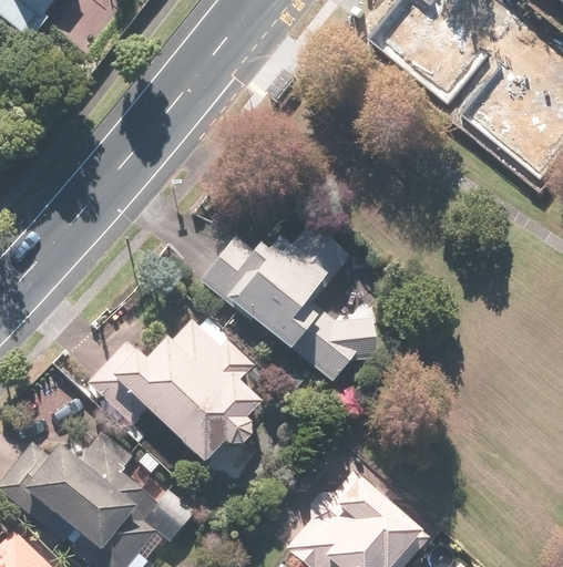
[(63,0),(0,0),(0,18),(28,42),(63,0)]
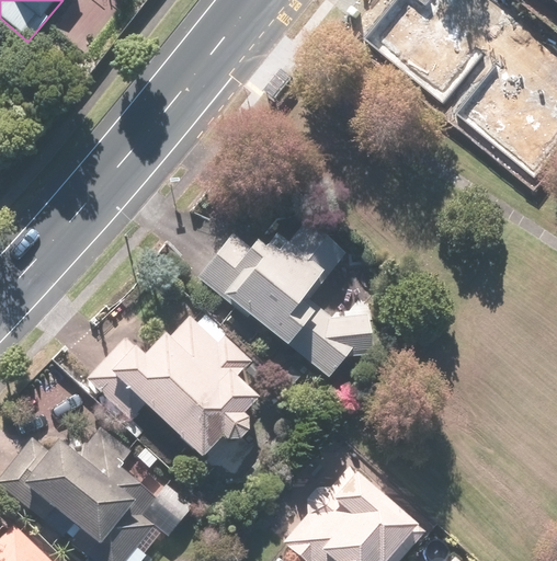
[(393,64),(436,99),(447,86),(450,88),(457,78),(476,93),(470,101),(514,136),(556,83),(549,78),(541,70),(556,49),(556,44),(537,29),(524,44),(515,36),(521,30),(485,0),(479,0),(459,24),(439,8),(393,64)]
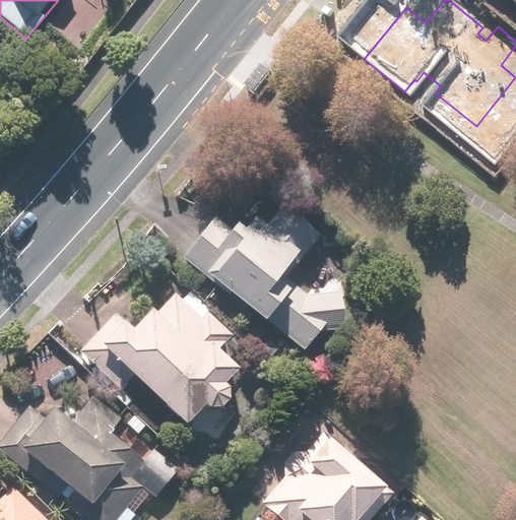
[(318,233),(280,204),(266,223),(248,210),(233,231),(212,216),(181,260),(305,349),(321,329),(341,330),(342,294),(307,293),(284,273),(300,252),(303,255),(318,233)]
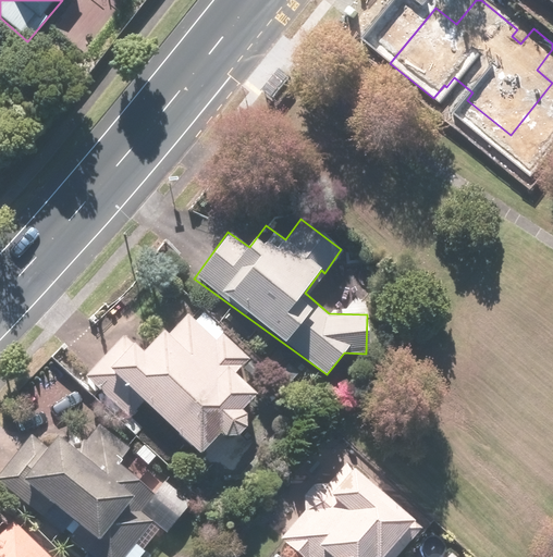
[(241,434),(247,425),(245,408),(258,394),(235,372),(248,358),(221,334),(218,337),(188,311),(169,333),(164,329),(146,348),(127,332),(86,373),(127,415),(144,398),(199,454),(220,432),(241,434)]
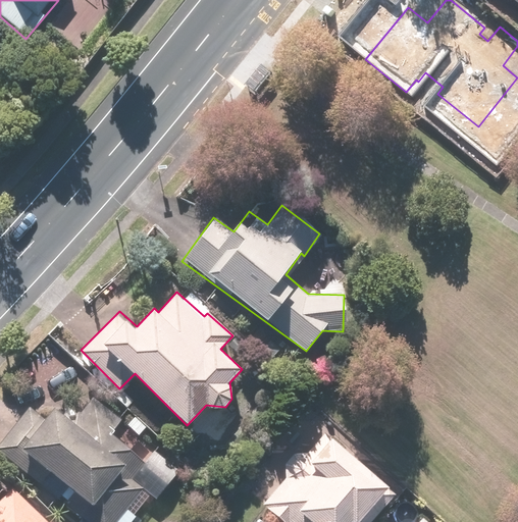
[(287,356),(263,335),(253,348),(276,368),(287,356)]
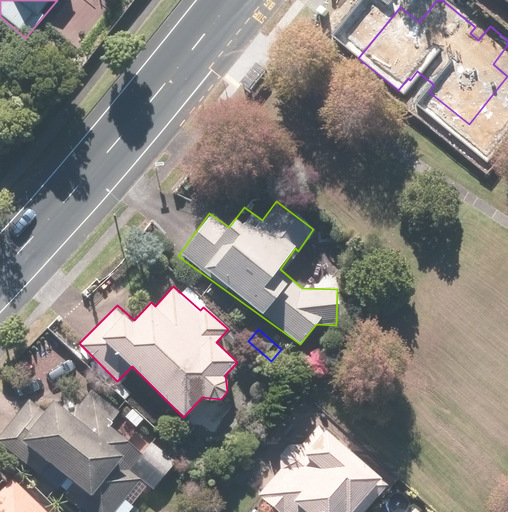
[(44,411),(30,397),(0,430),(0,441),(36,473),(48,460),(71,480),(62,490),(86,511),(111,511),(141,479),(151,488),(176,461),(152,439),(140,451),(109,423),(120,410),(92,385),(70,409),(57,397),(44,411)]
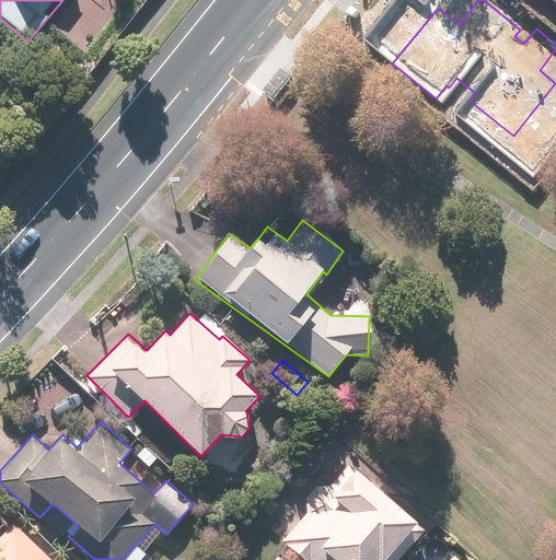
[(404,559),(418,546),(360,487),(303,543),(320,559),(404,559)]
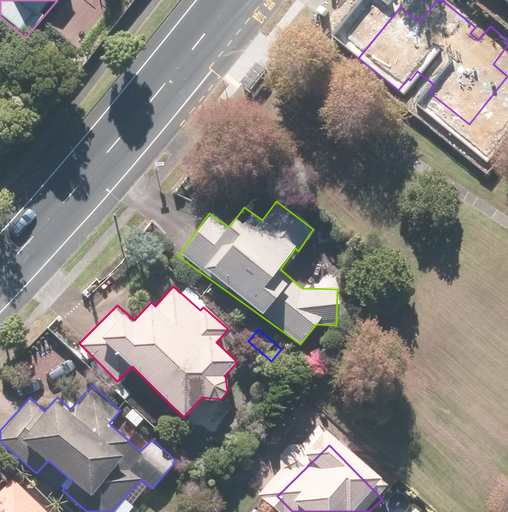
[(0,511),(50,511),(10,472),(0,482),(0,511)]
